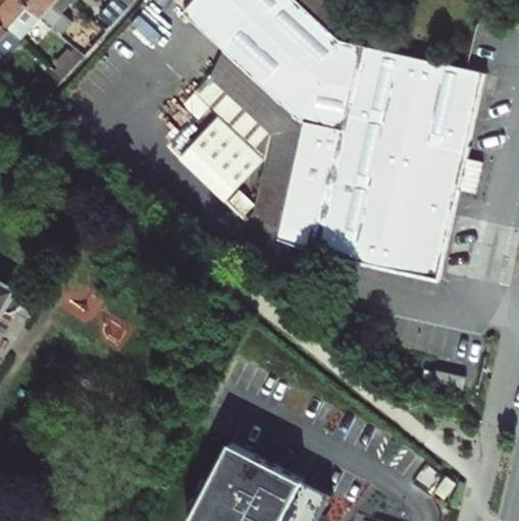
[(0,23),(8,31),(17,39),(38,15),(20,0),(0,0),(0,23)]
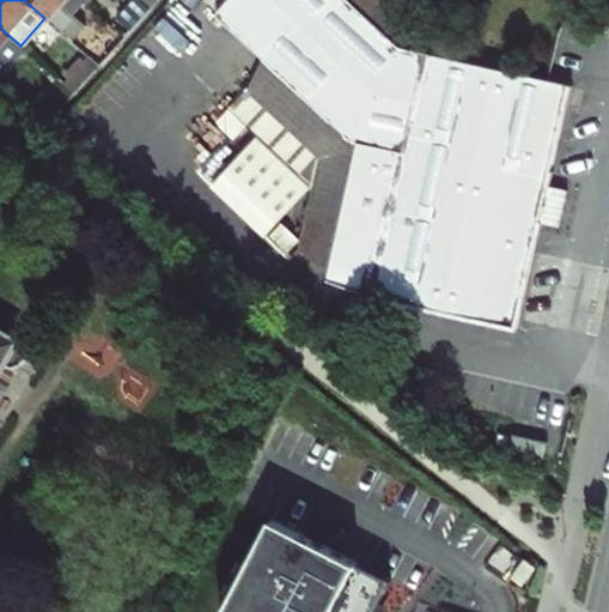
[(24,0),(44,18),(69,41),(83,25),(72,14),(84,2),(80,0),(24,0)]
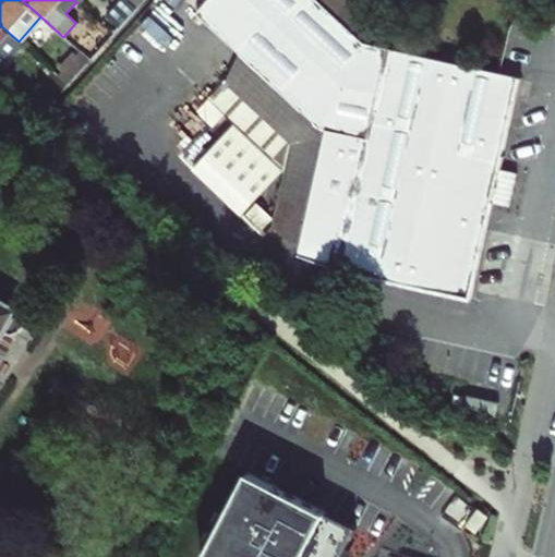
[(119,0),(105,17),(117,27),(134,8),(124,0),(119,0)]
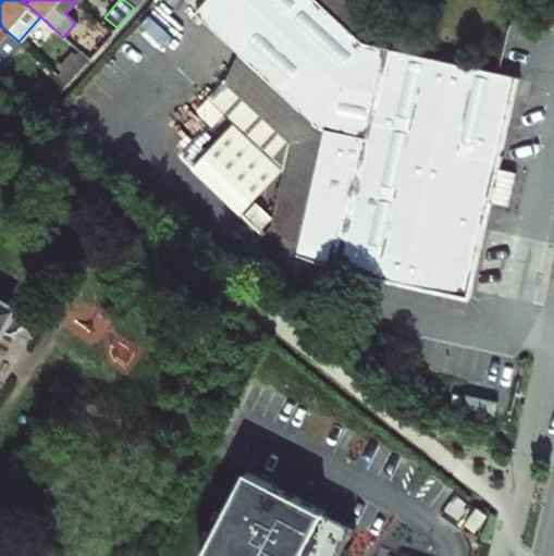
[(342,0),(339,0),(328,12),(314,0),(202,0),(192,12),(318,128),(320,128),(321,131),(295,252),(335,269),(465,298),(487,201),(504,206),(512,171),(494,168),(514,77),(427,58),(430,44),(402,37),(398,51),(361,44),(344,27),(357,13),(342,0)]
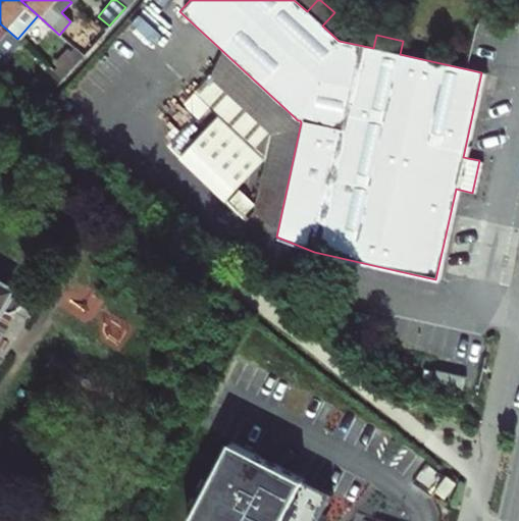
[(294,0),(307,11),(317,0),(294,0)]
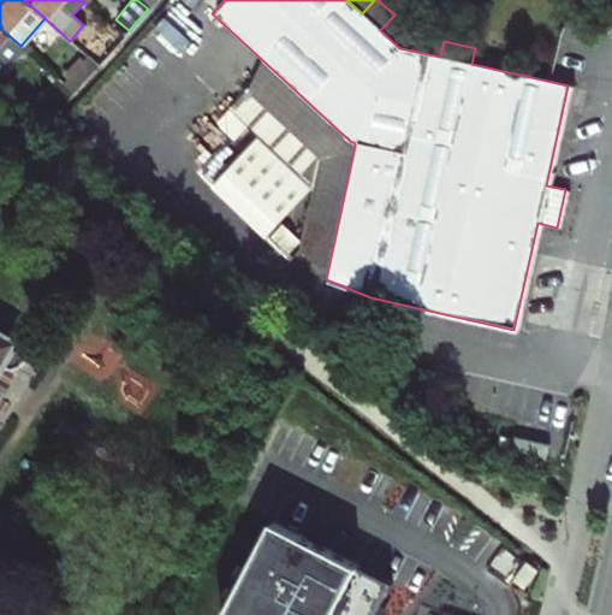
[(0,46),(10,36),(0,28),(0,46)]
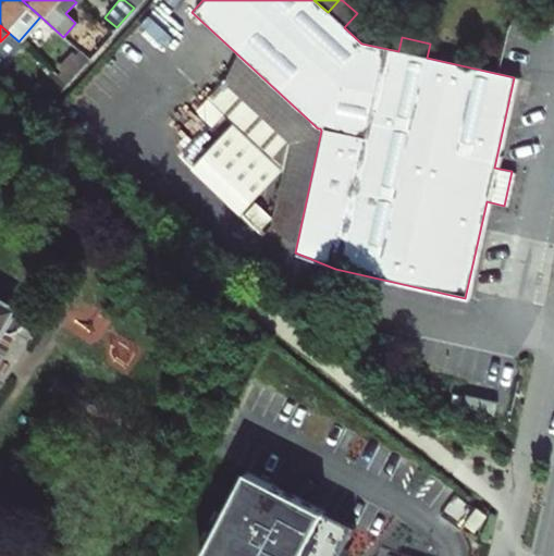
[(66,84),(88,59),(78,49),(57,75),(66,84)]
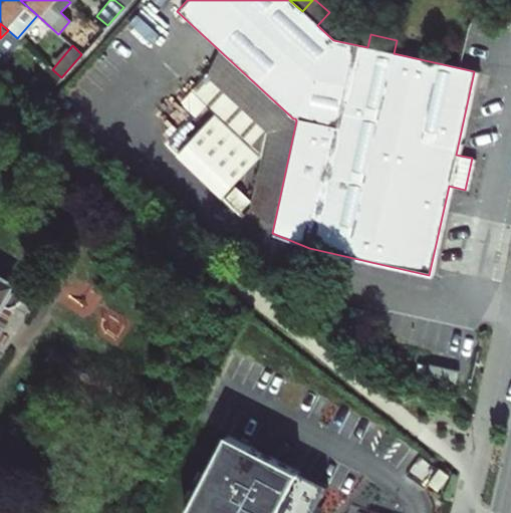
[(0,306),(8,309),(17,306),(24,293),(0,278),(0,306)]
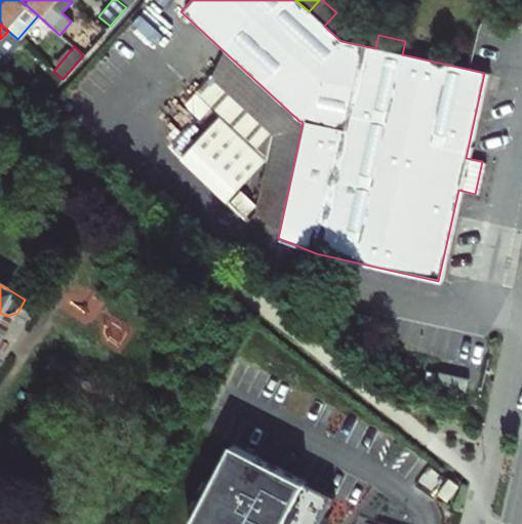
[(320,523),(335,494),(234,442),(191,523),(320,523)]
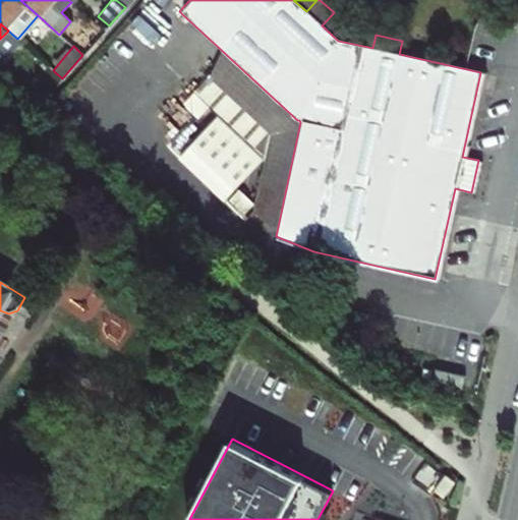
[(432,495),(441,502),(452,486),(444,480),(432,495)]
